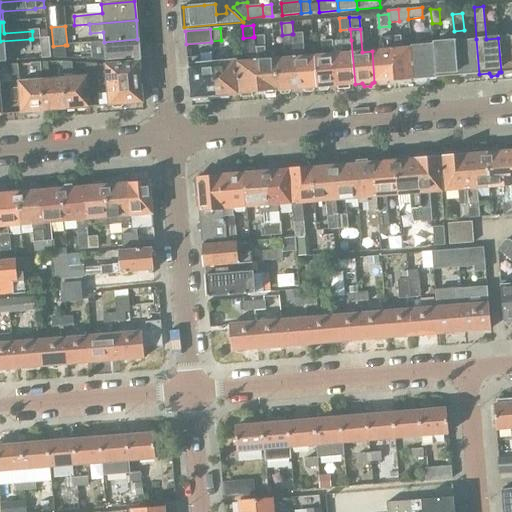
[(302,33),(293,34),(292,34),(297,89),(303,88),(306,91),(312,91),(313,87),(316,87),(313,56),(304,56),(303,44),(302,33)]
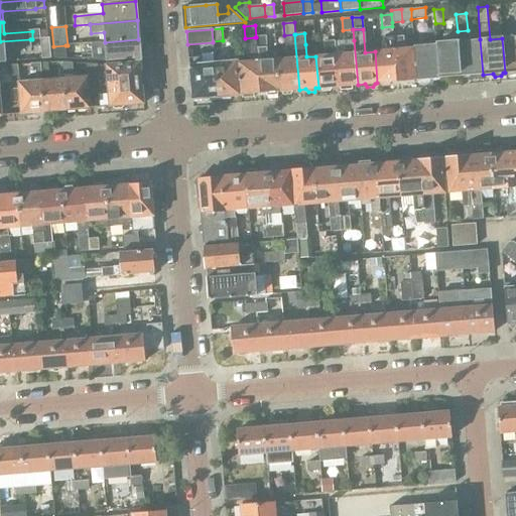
[(435,43),(435,44),(436,44),(439,78),(448,78),(450,81),(458,80),(460,77),(461,77),(459,41),(458,33),(443,34),(443,42),(435,43)]
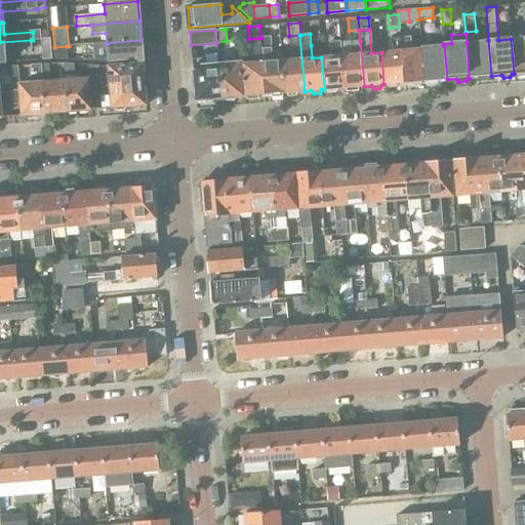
[(305,91),(299,35),(289,36),(291,59),(282,61),(284,92),(287,92),(289,95),(295,95),(297,91),(305,91)]
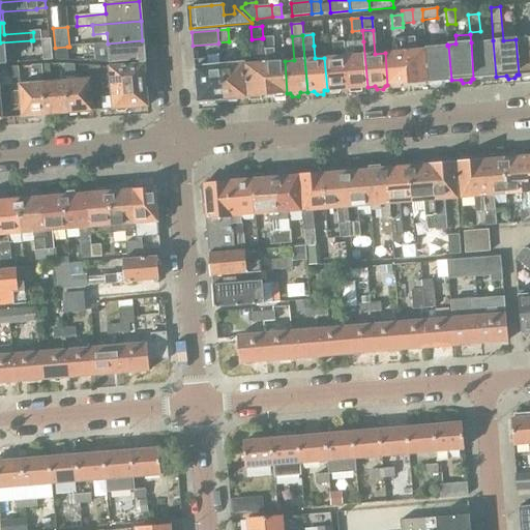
[(285,94),(287,93),(285,61),(274,62),(272,37),(263,38),(262,38),(267,95),(274,94),(276,97),(283,97),(285,94)]
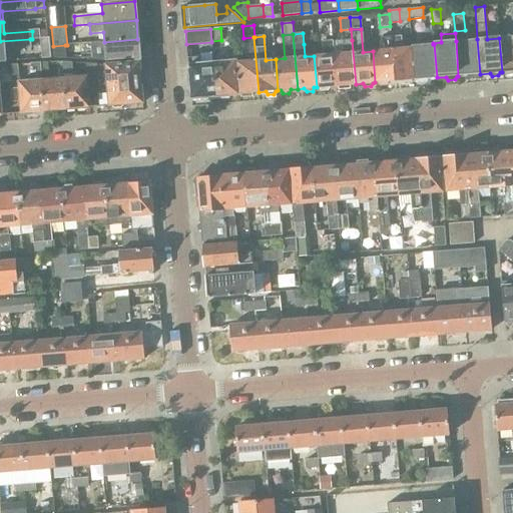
[(412,79),(414,79),(412,47),(402,48),(401,36),(391,37),(395,81),(402,80),(404,83),(410,83),(412,79)]
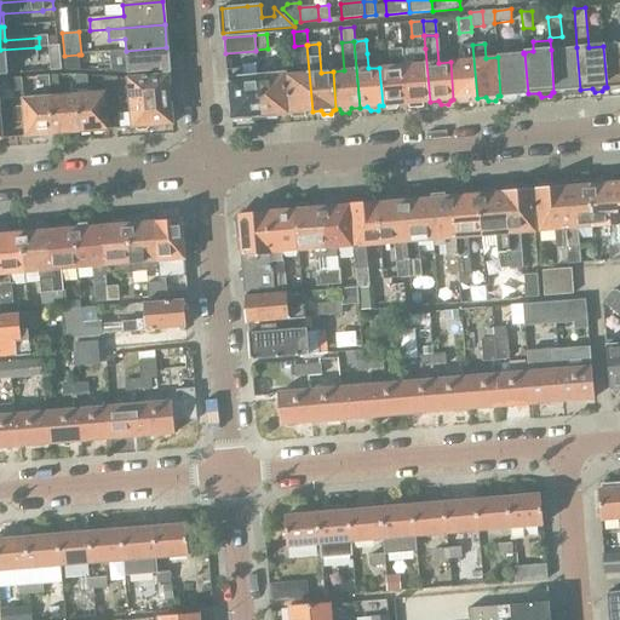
[(619,44),(603,46),(607,87),(609,87),(612,91),(619,90),(619,89),(619,44)]
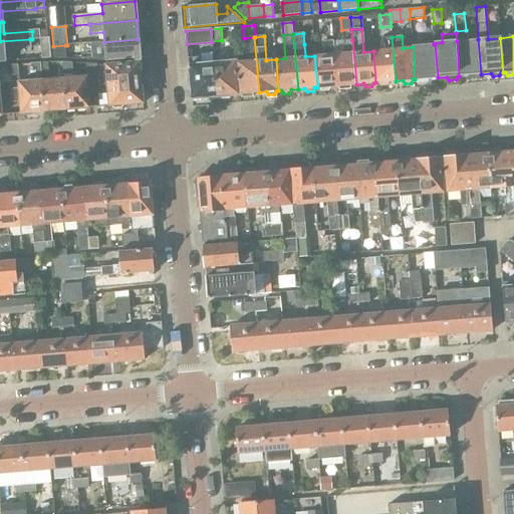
[(49,37),(47,38),(40,38),(42,58),(51,58),(49,37)]
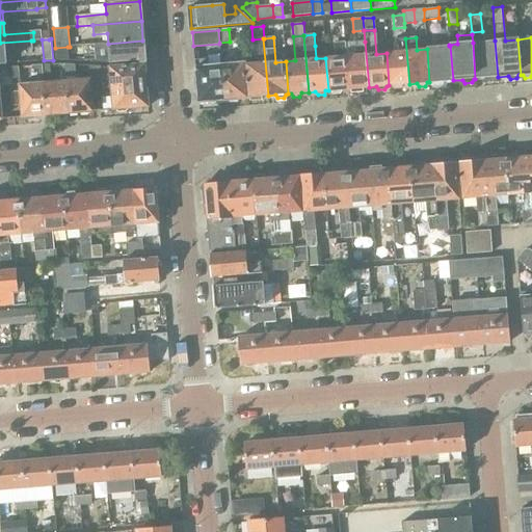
[(261,97),(268,96),(263,38),(253,40),(254,51),(255,63),(244,64),(247,98),(250,97),(253,100),(259,100),(261,97)]
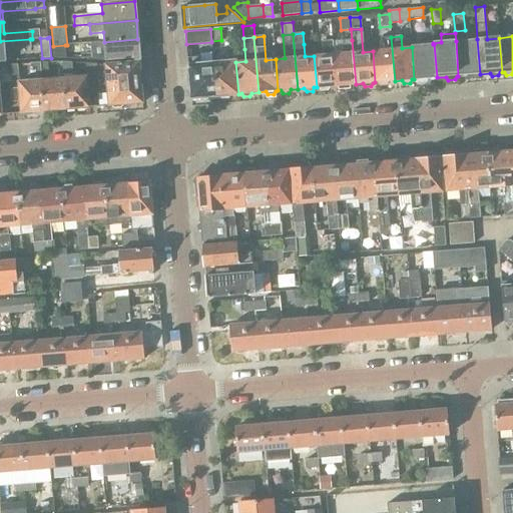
[(382,50),(373,51),(375,82),(378,82),(380,85),(386,85),(388,81),(395,81),(391,37),(381,37),(382,50)]
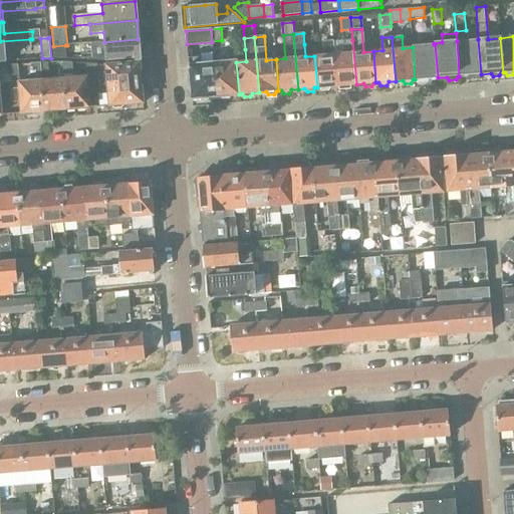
[(31,48),(30,39),(0,41),(0,61),(6,61),(5,50),(23,49),(31,48)]
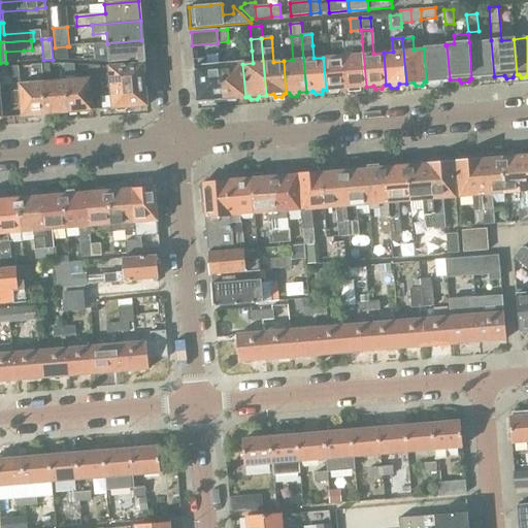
[(108,63),(143,60),(141,40),(107,43),(94,44),(95,62),(108,63)]
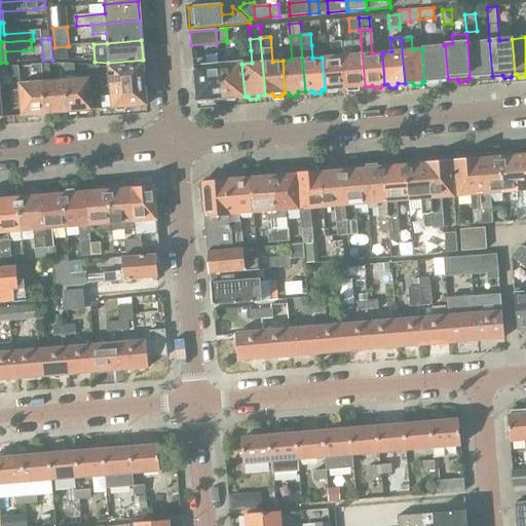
[(492,76),(489,40),(467,42),(470,78),(480,77),(482,80),(489,79),(490,76),(492,76)]
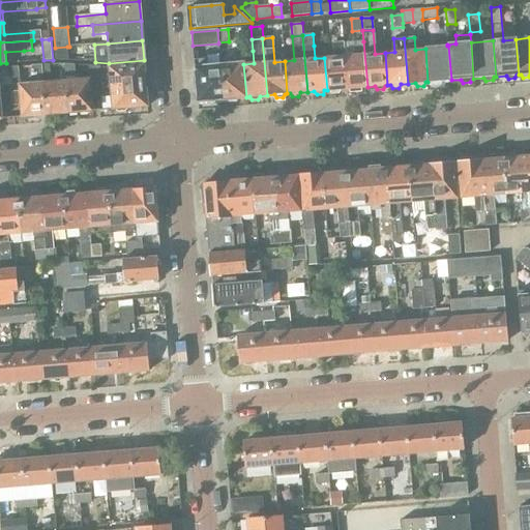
[(345,56),(348,89),(350,88),(352,91),(358,91),(360,88),(367,87),(363,41),(353,42),(354,55),(345,56)]
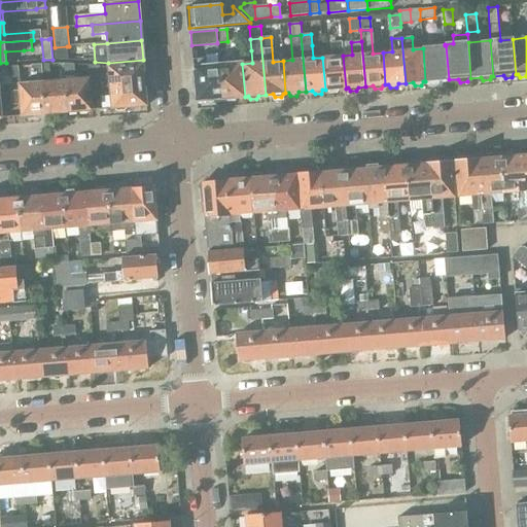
[(332,57),(322,58),(325,90),(327,90),(330,93),(337,92),(339,89),(346,89),(343,56),(342,42),(331,43),(332,57)]
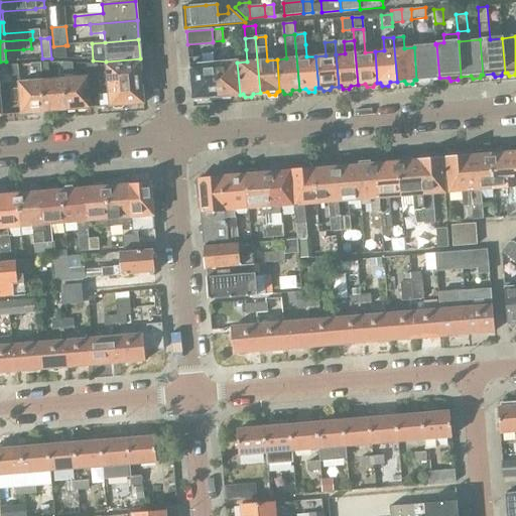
[(439,79),(439,78),(436,44),(435,44),(414,46),(414,47),(416,80),(417,81),(419,81),(421,84),(428,83),(429,80),(439,79)]
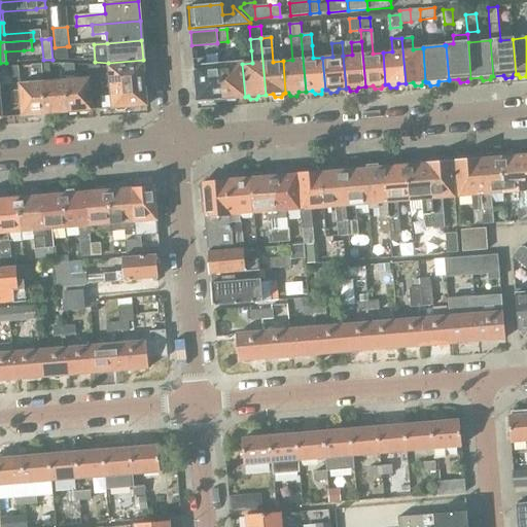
[(68,60),(67,46),(55,47),(56,59),(68,60)]
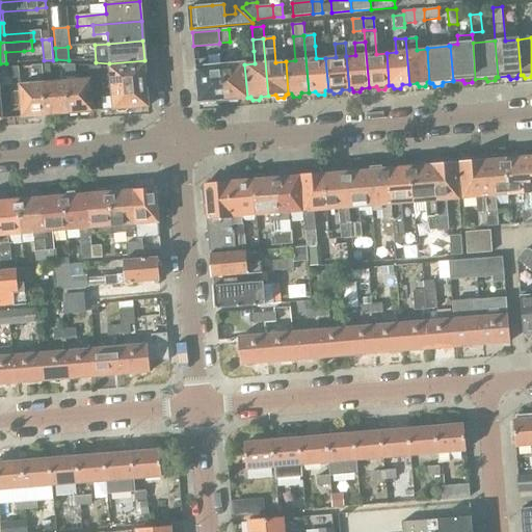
[(210,104),(223,103),(220,63),(220,58),(194,60),(197,103),(210,102),(210,104)]
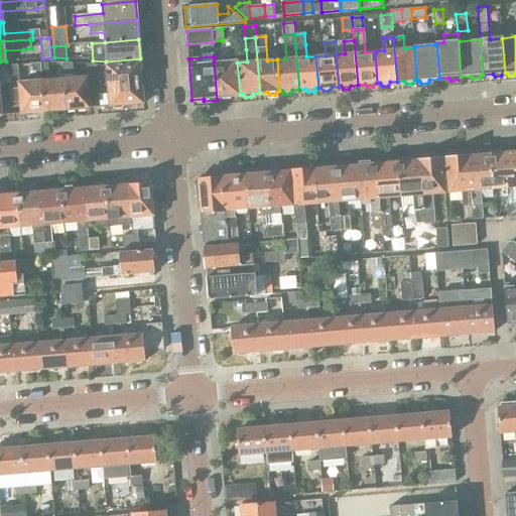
[(240,95),(237,62),(237,58),(225,59),(225,60),(214,61),(217,100),(230,99),(230,96),(240,95)]
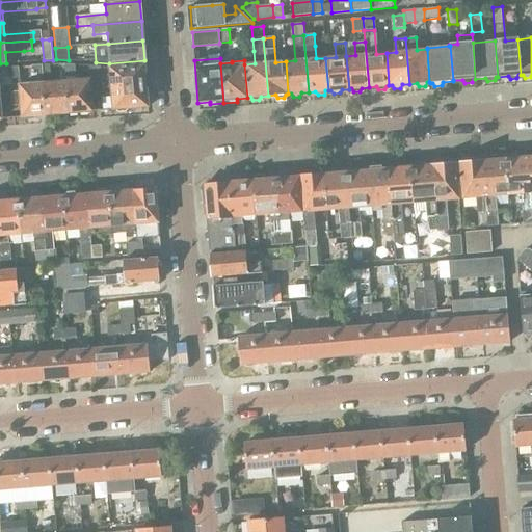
[(43,78),(53,77),(52,64),(42,65),(43,78)]
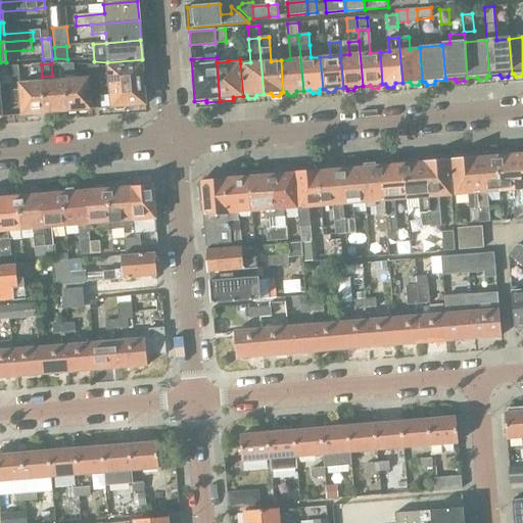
[(142,63),(107,66),(109,87),(144,84),(142,63)]
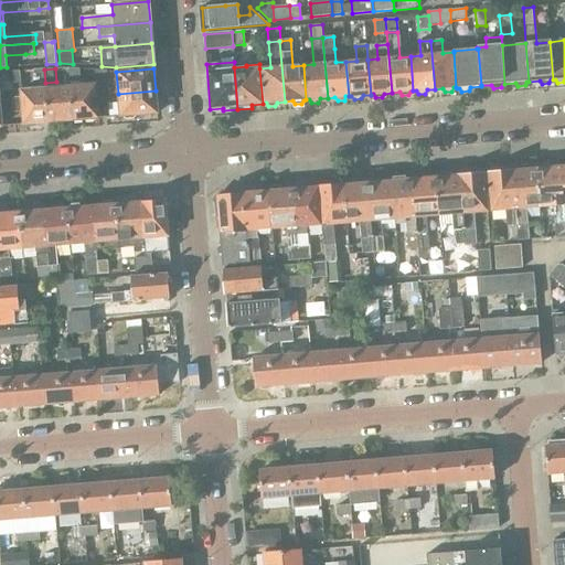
[(20,91),(21,98),(22,113),(23,125),(25,125),(29,126),(35,126),(38,124),(49,123),(45,89),(45,88),(45,83),(44,70),(34,71),(36,89),(20,91)]
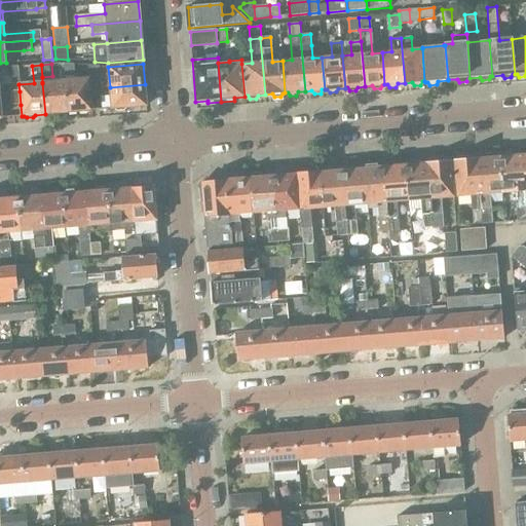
[(64,65),(66,81),(68,112),(78,111),(80,113),(87,112),(89,110),(91,110),(90,100),(89,89),(88,79),(75,80),(74,65),(64,65)]
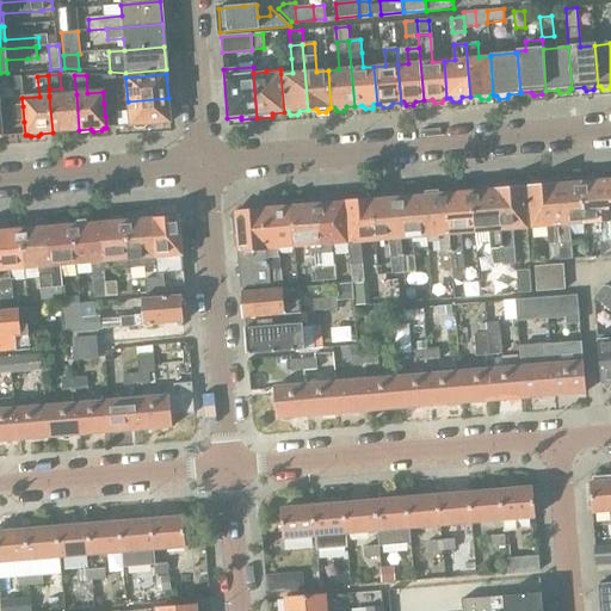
[(13,91),(22,90),(23,90),(22,76),(8,78),(10,87),(13,91)]
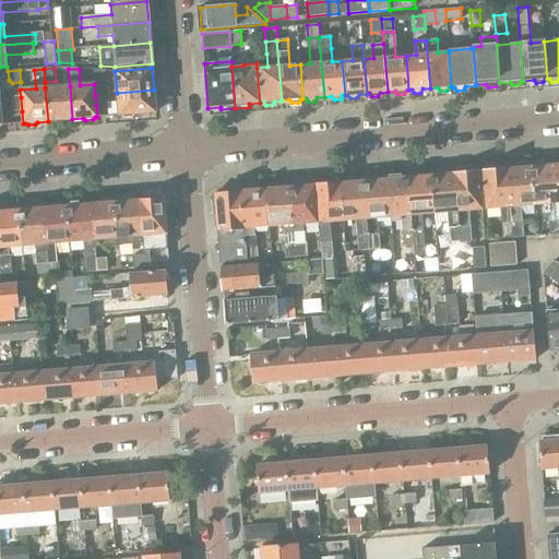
[(105,83),(94,84),(95,95),(106,94),(105,83)]
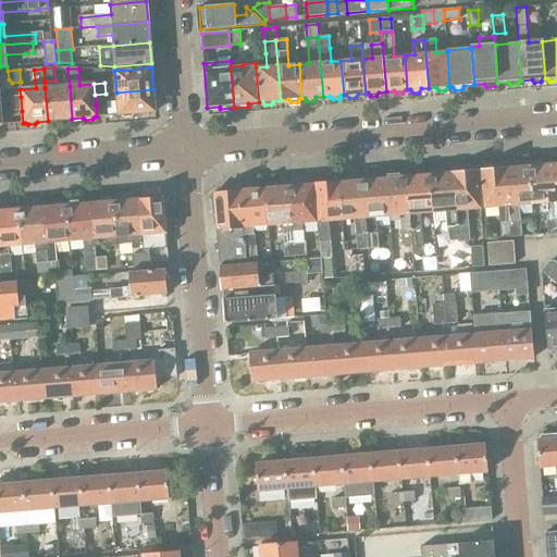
[(70,119),(72,119),(70,86),(45,87),(45,88),(48,121),(59,120),(61,122),(67,121),(70,119)]
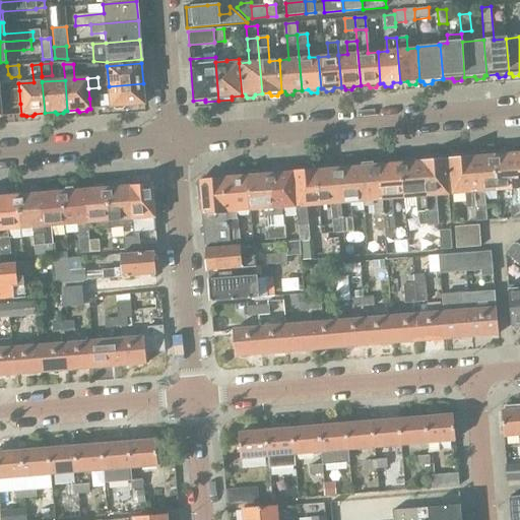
[(145,105),(143,83),(109,86),(111,107),(114,107),(116,109),(122,108),(124,106),(145,105)]
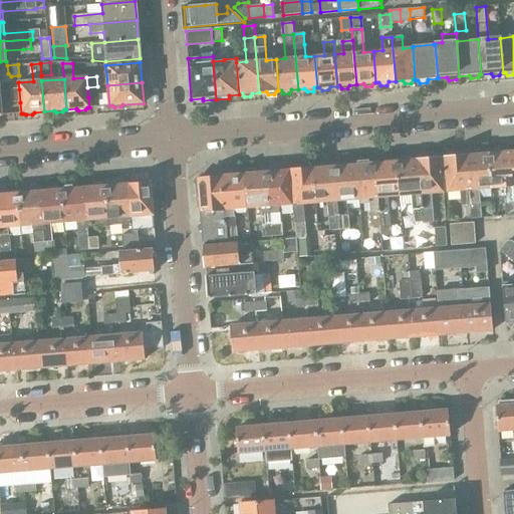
[(97,86),(87,87),(88,97),(98,96),(97,86)]
